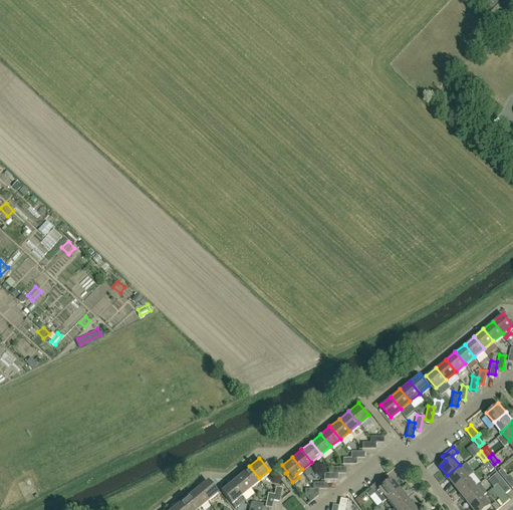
[(493,465),(487,459),(484,461),(490,469),(493,465)]
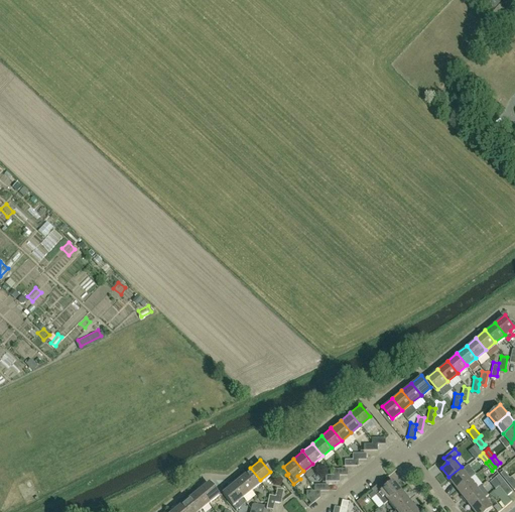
[(462,467),(448,477),(457,487),(469,477),(462,467)]
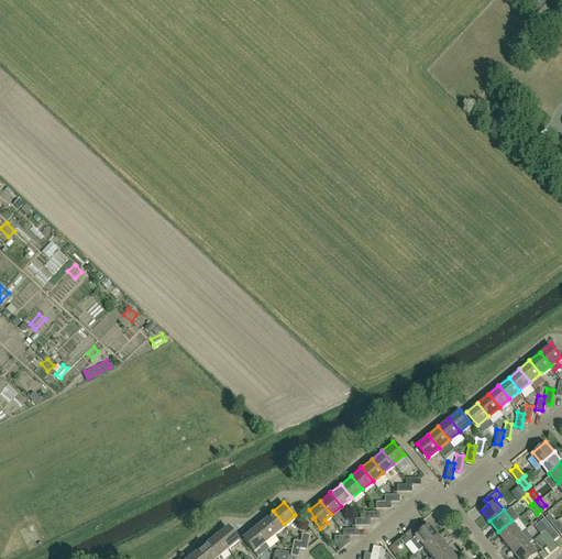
[(284,524),(273,511),(263,518),(274,533),(284,524)]
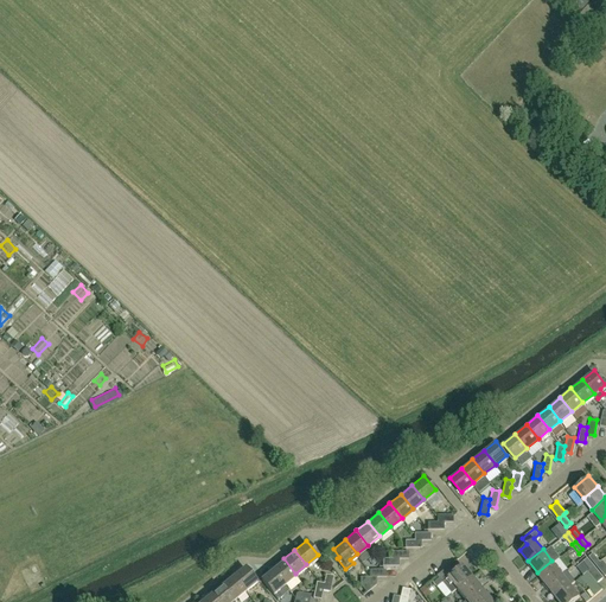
[(588,554),(595,562),(601,557),(601,556),(599,558),(592,550),(588,554)]
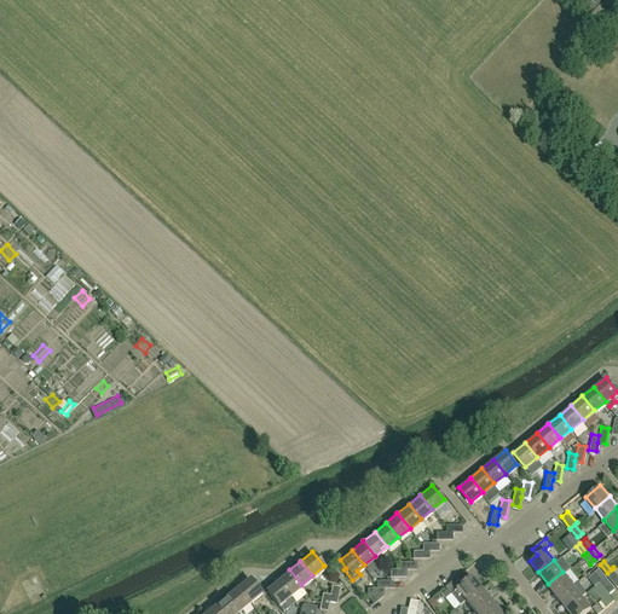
[(599,580),(606,574),(599,566),(594,569),(601,578),(599,579),(599,580)]
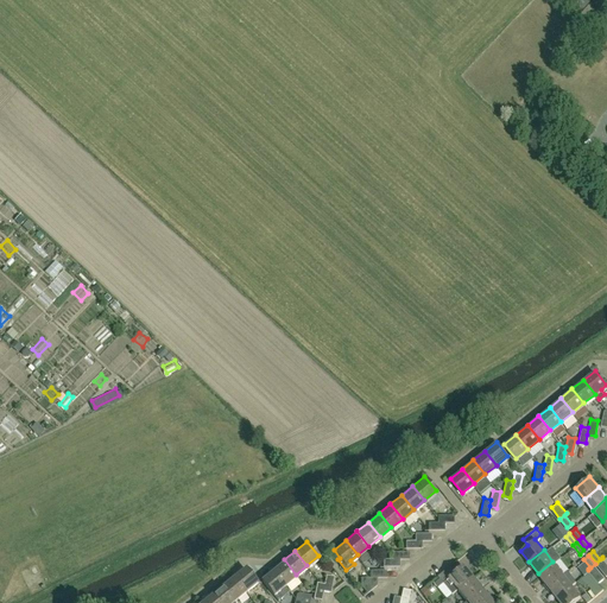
[(606,572),(606,563),(602,558),(596,563),(606,573),(606,572)]
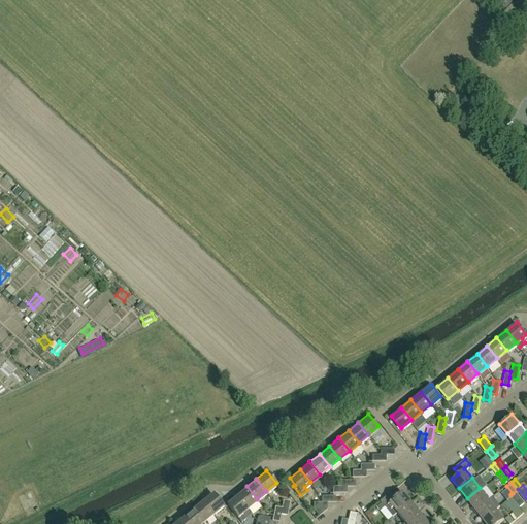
[(257,499),(246,486),(236,494),(246,506),(257,499)]
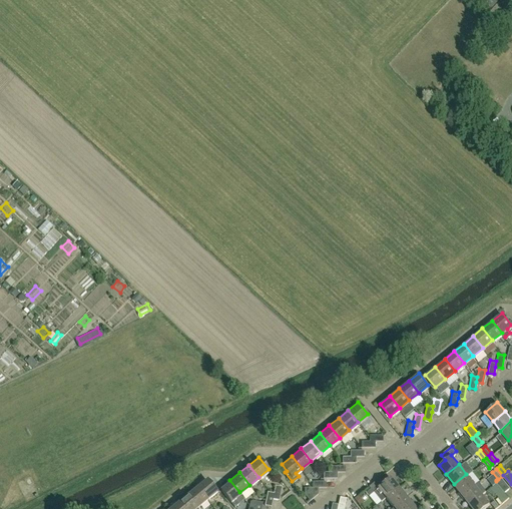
[(474,483),(466,474),(454,484),(461,493),(474,483)]
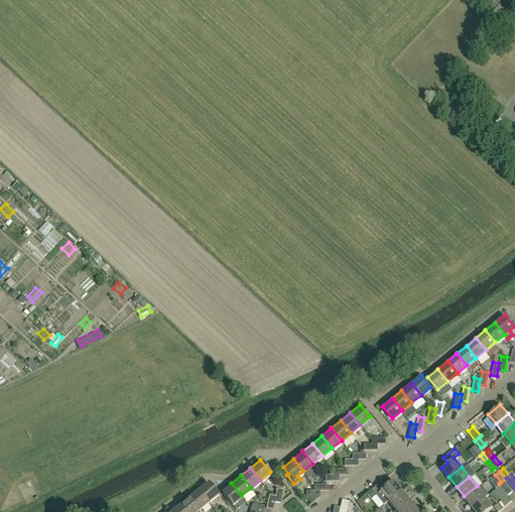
[(387,498),(400,488),(392,478),(385,484),(381,479),(371,487),(372,489),(368,492),(371,495),(374,492),(382,502),(387,498)]
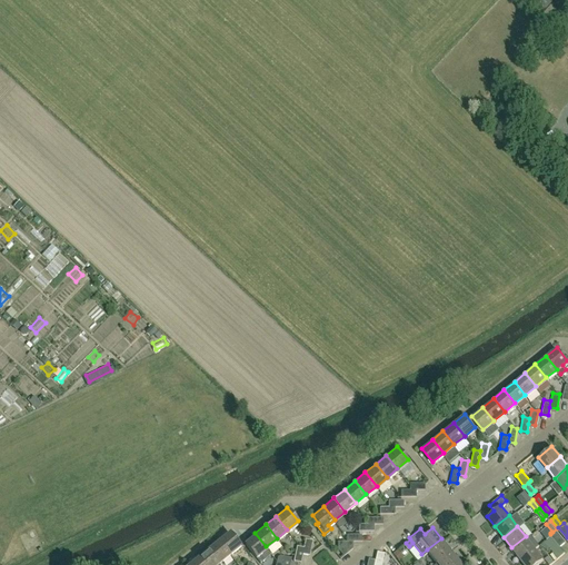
[(565,538),(557,528),(550,534),(550,533),(538,543),(546,546),(548,545),(551,549),(550,551),(556,556),(564,549),(559,544),(565,538)]
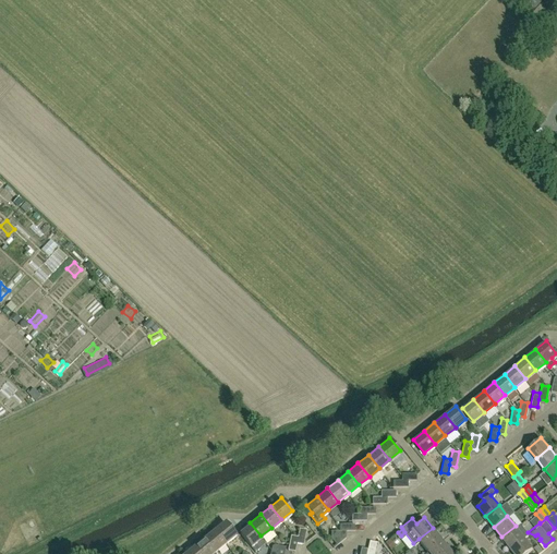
[(214,528),(225,541),(235,532),(225,519),(214,528)]
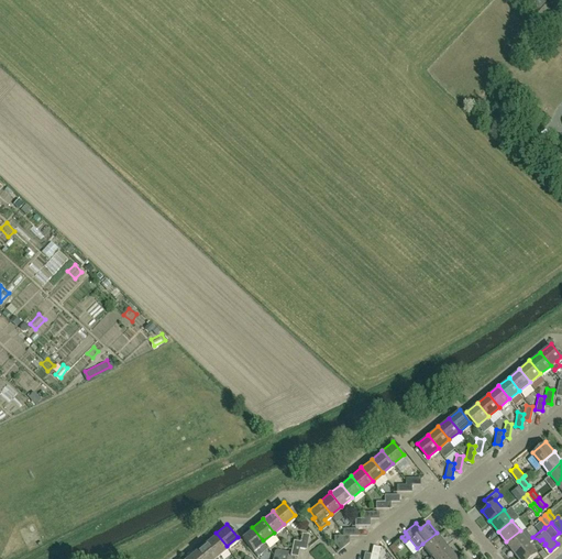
[(263,540),(252,527),(242,536),(256,554),(262,550),(257,545),(263,540)]
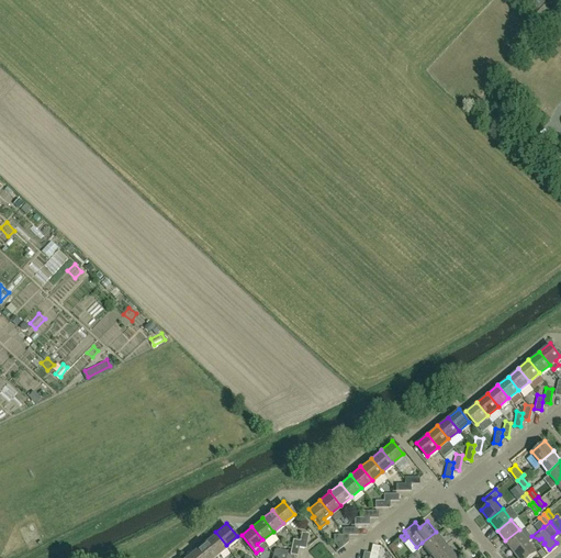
[(301,529),(300,537),(298,544),(305,545),(307,531),(301,529)]
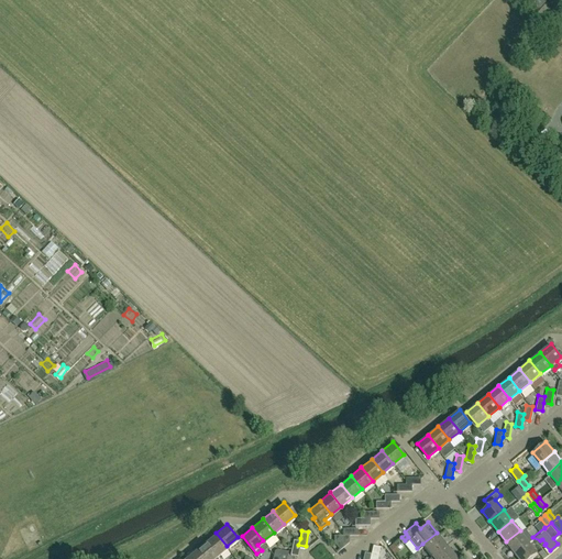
[(520,530),(506,541),(515,552),(528,541),(520,530)]
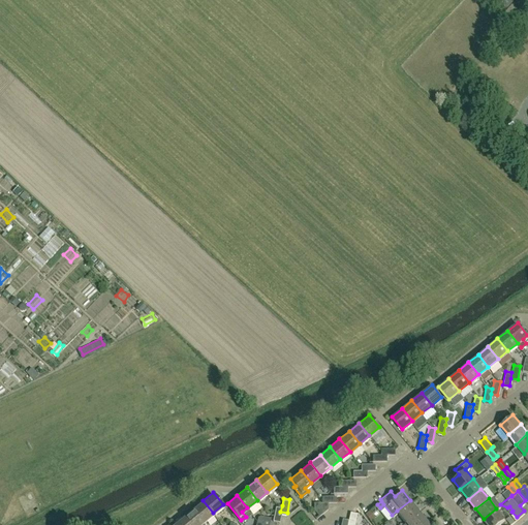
[(213,513),(203,500),(193,508),(204,521),(213,513)]
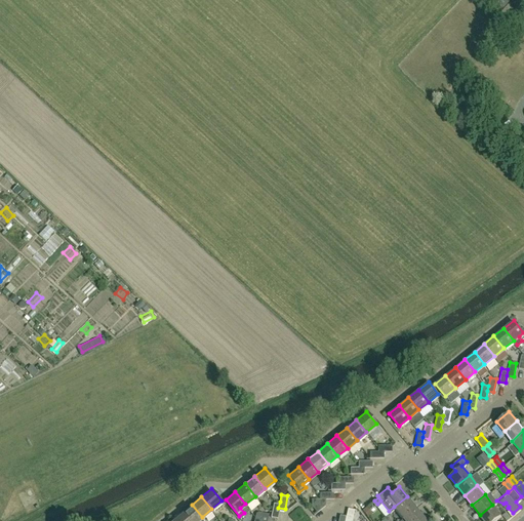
[(325,496),(319,496),(311,496),(311,503),(317,510),(325,503),(325,496)]
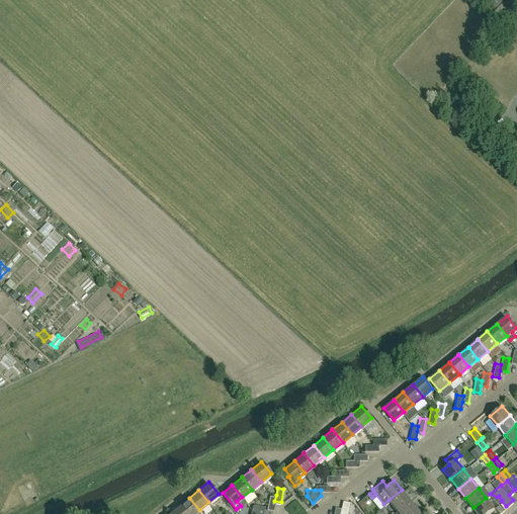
[(397,510),(409,500),(402,490),(389,500),(397,510)]
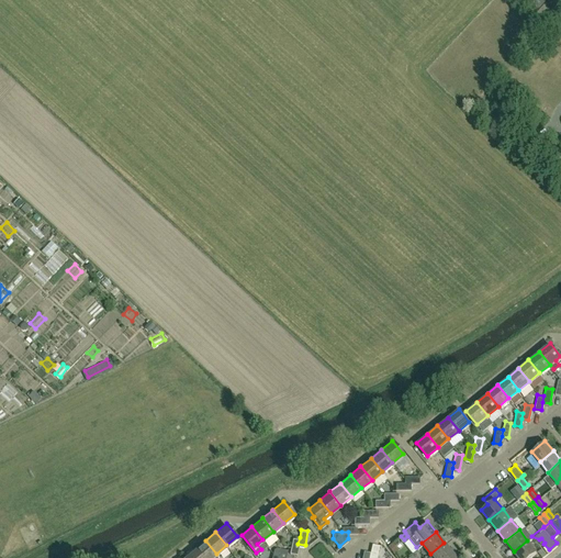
[(300,537),(292,536),(290,550),(296,553),(298,544),(300,537)]
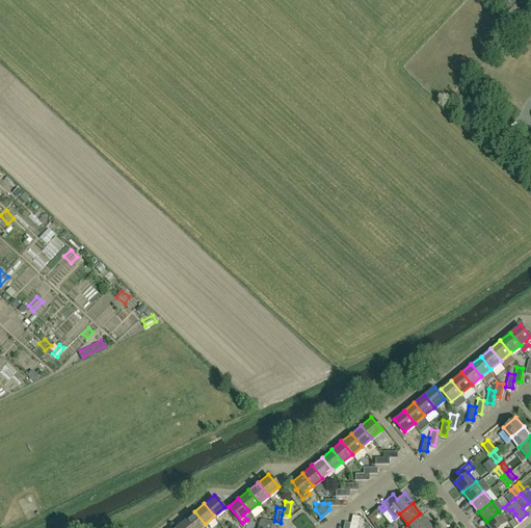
[(200,527),(205,524),(194,511),(184,520),(191,527),(200,527)]
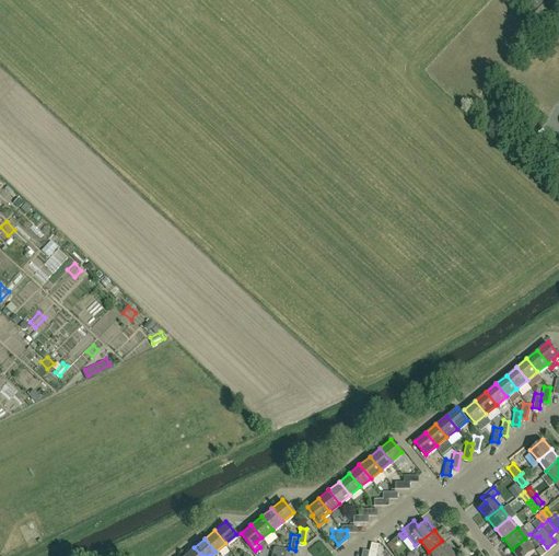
[(524,555),(534,548),(525,539),(512,549),(516,555),(524,555)]
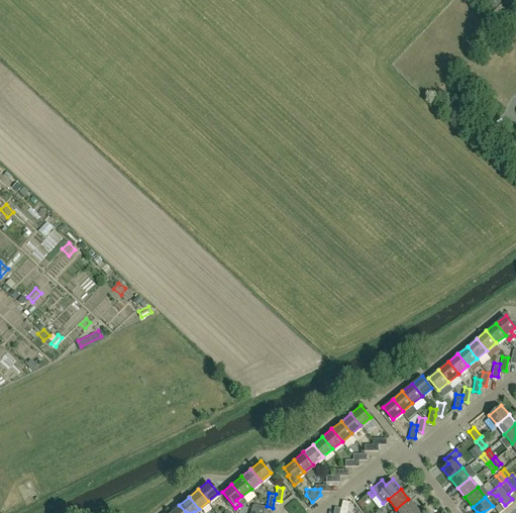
[(339,511),(345,512),(347,499),(341,498),(340,506),(339,511)]
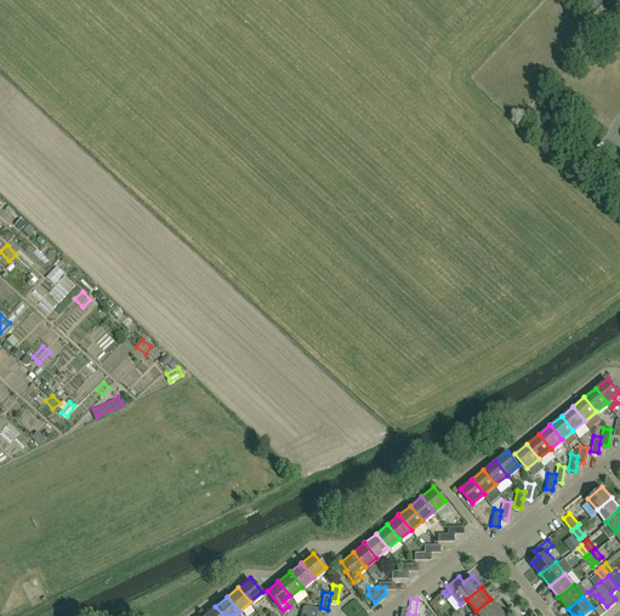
[(476,611),(479,615),(491,615),(500,610),(490,599),(476,611)]
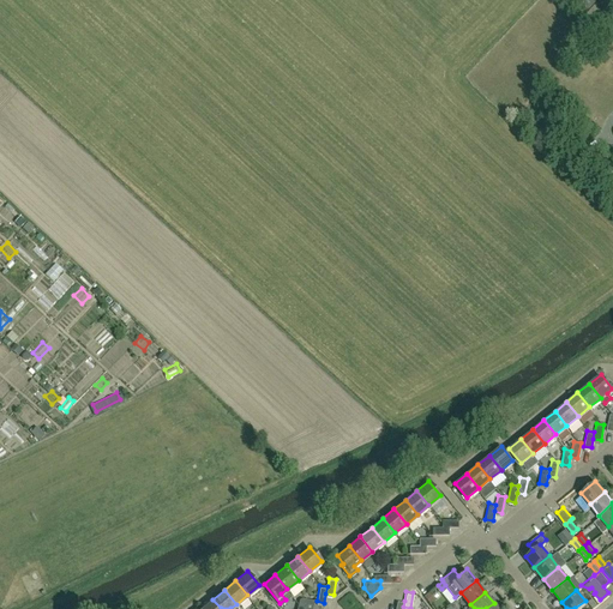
[(306,596),(304,606),(302,608),(311,608),(313,598),(306,596)]
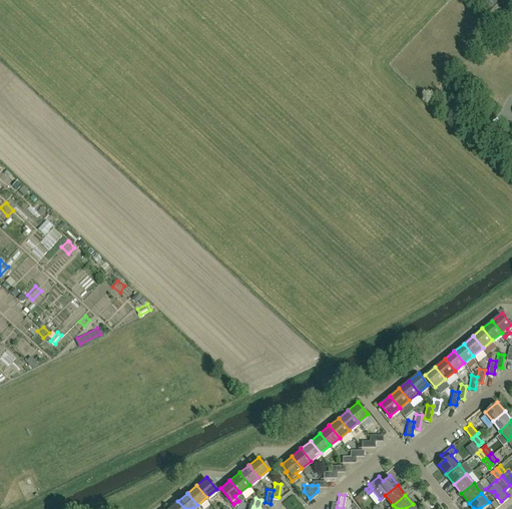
[(336,508),(337,507),(338,502),(332,500),(329,508),(336,508)]
